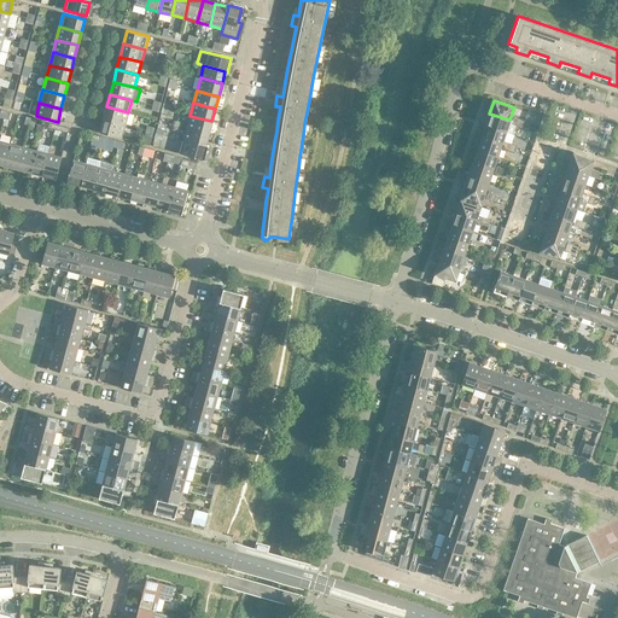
[(128,112),(106,106),(103,120),(124,126),(128,112)]
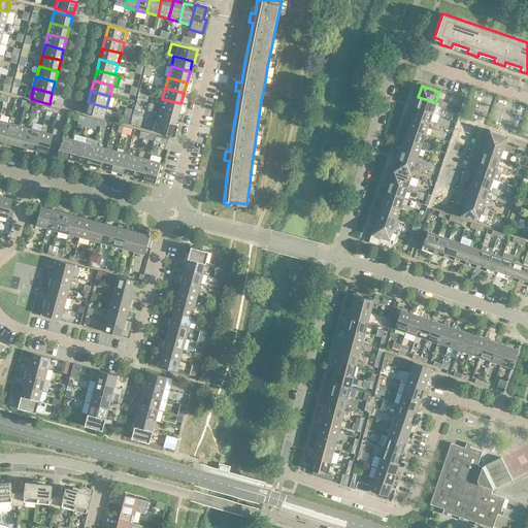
[(435,102),(418,97),(415,107),(437,116),(440,107),(436,106),(437,103),(435,102)]
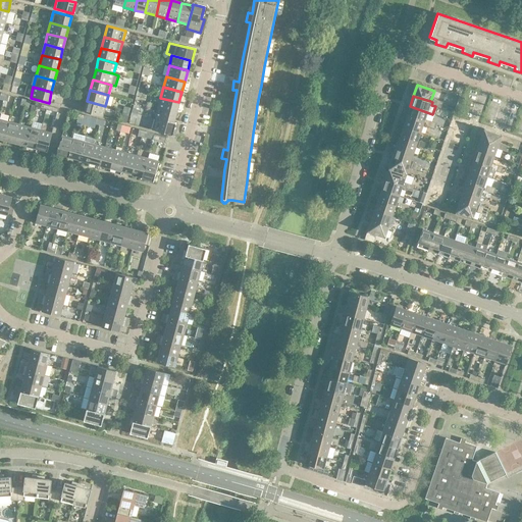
[(178,102),(160,98),(158,108),(176,113),(178,102)]
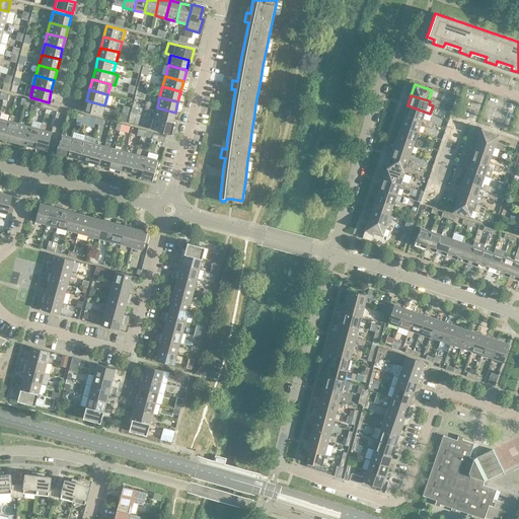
[(104,105),(86,100),(83,112),(101,117),(104,105)]
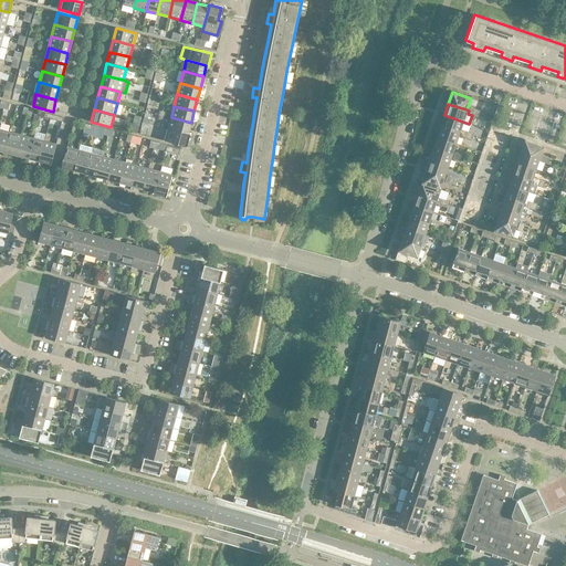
[(469,124),(444,115),(440,126),(459,133),(461,133),(460,136),(465,138),(467,132),(464,130),(465,129),(467,129),(469,124)]
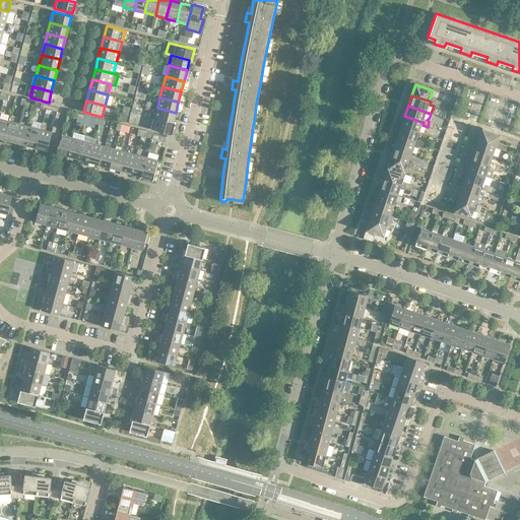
[(176,113),(157,108),(154,119),(173,123),(176,113)]
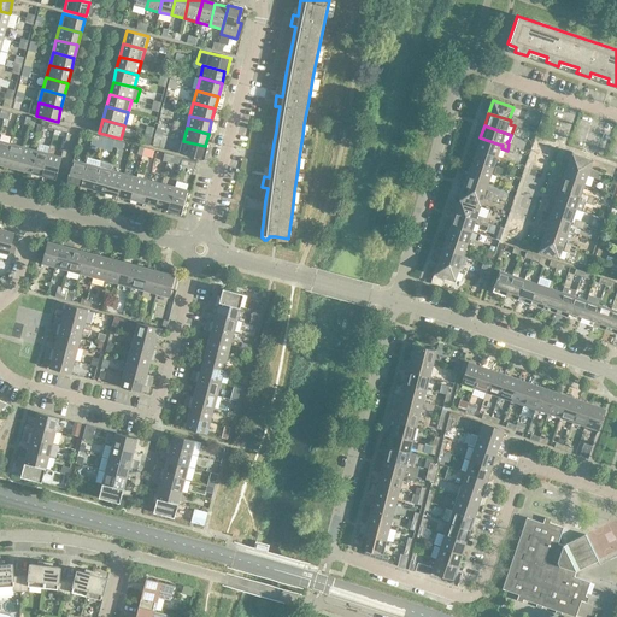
[(500,145),(480,137),(476,150),(497,157),(500,145)]
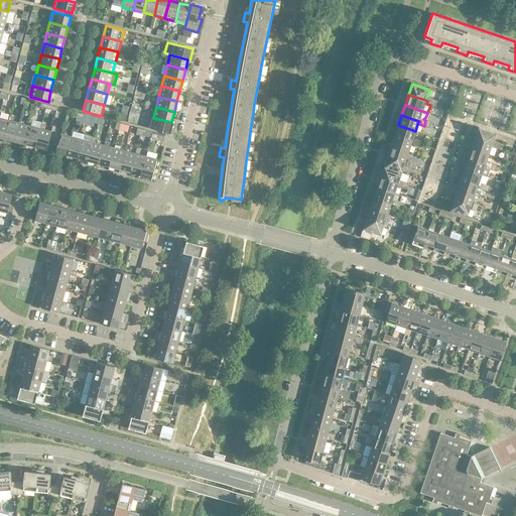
[(8,121),(0,118),(0,137),(3,138),(8,121)]
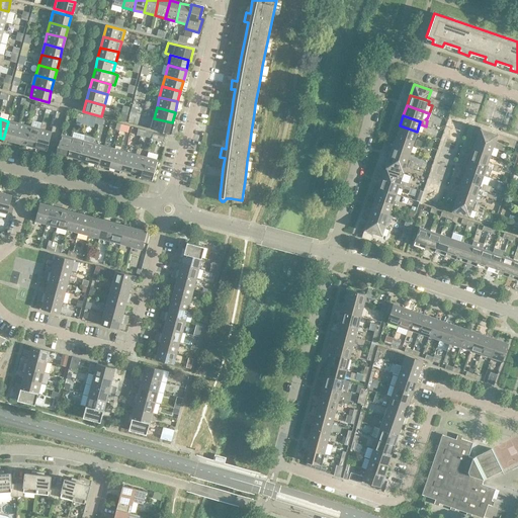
[(172,122),(154,118),(151,128),(171,135),(174,122),(172,122)]
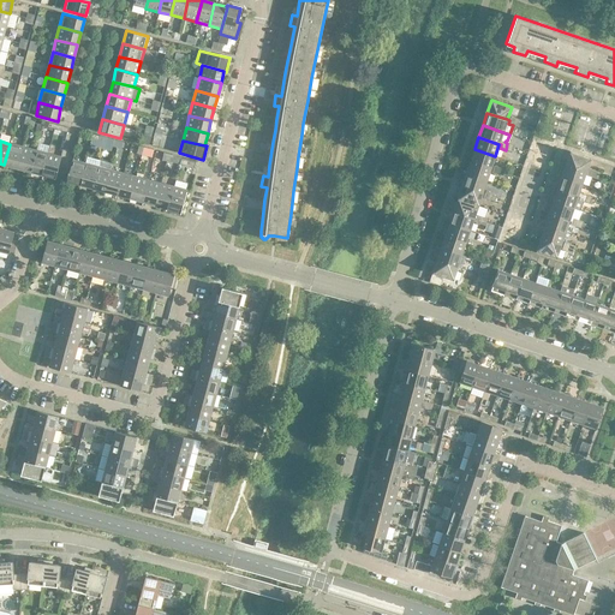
[(23,147),(10,144),(4,165),(17,168),(23,147)]
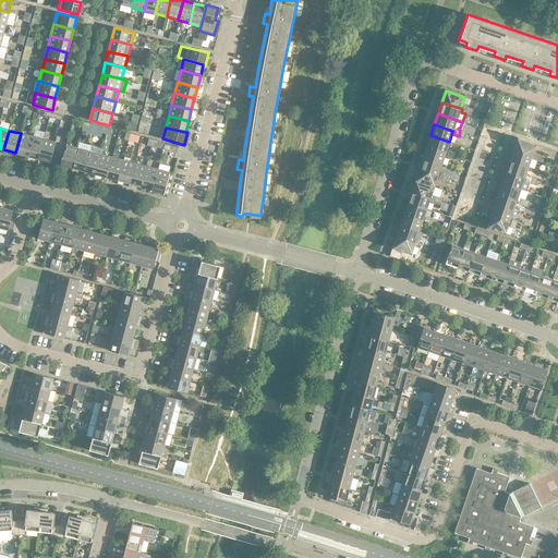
[(32,136),(21,133),(15,153),(26,156),(32,136)]
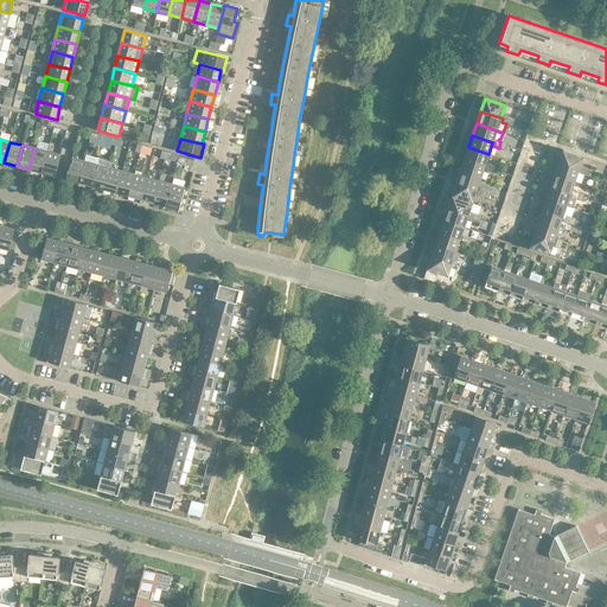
[(141,146),(139,153),(144,154),(149,155),(152,148),(146,147),(141,146)]
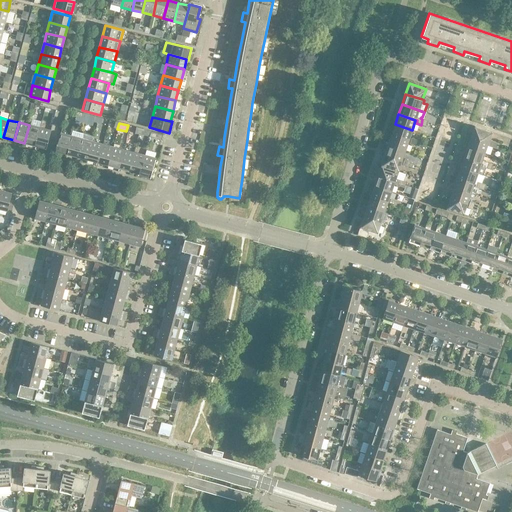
[(412,130),(395,124),(391,134),(408,140),(412,130)]
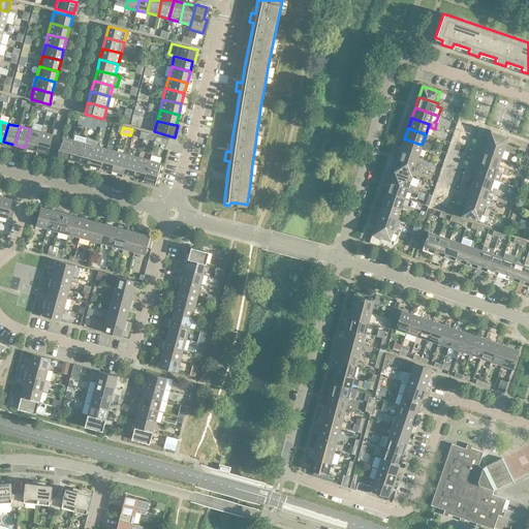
[(40,132),(30,129),(25,148),(36,151),(40,132)]
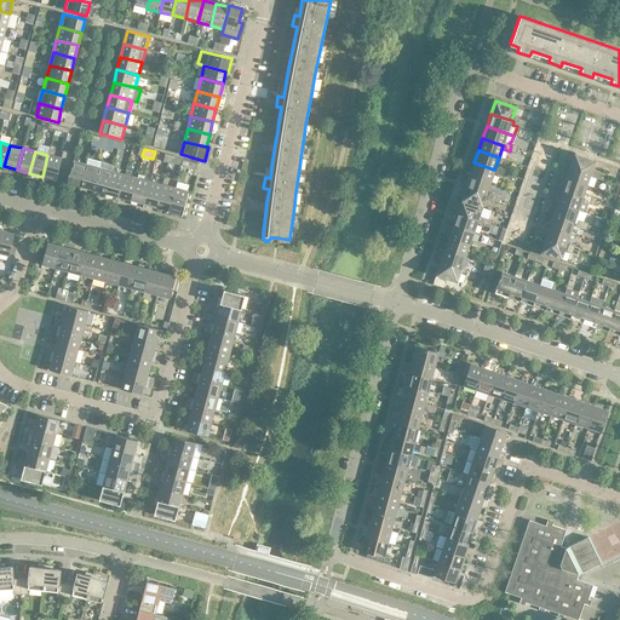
[(595,160),(574,153),(570,166),(592,173),(591,177),(597,178),(600,172),(592,168),(595,160)]
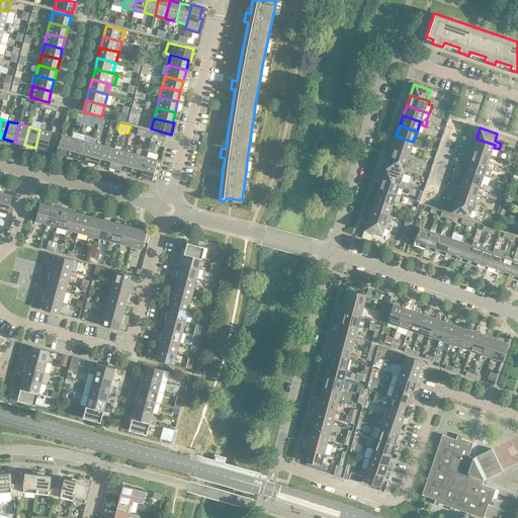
[(51,133),(39,130),(35,148),(47,151),(51,133)]
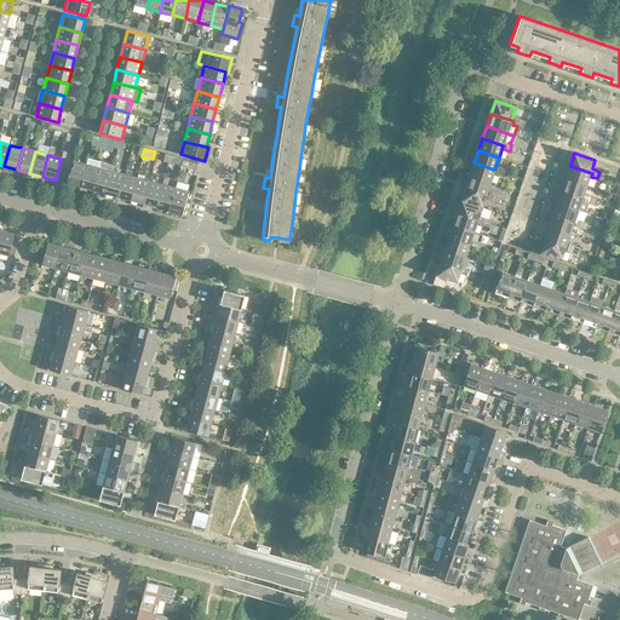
[(196,162),(182,159),(181,166),(195,170),(196,162)]
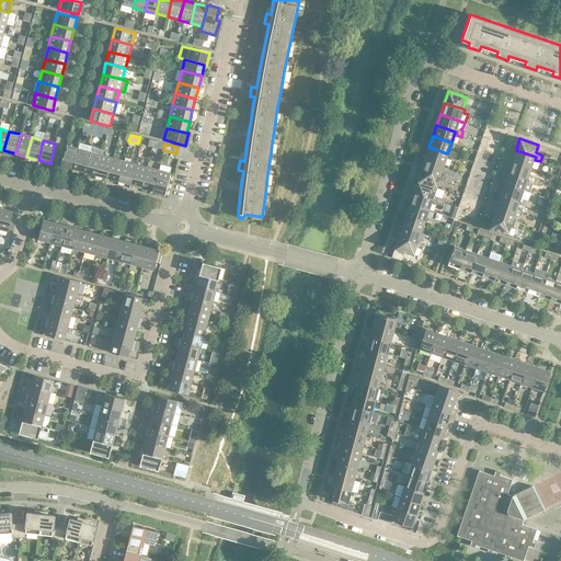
[(78,149),(66,146),(60,165),(72,169),(78,149)]
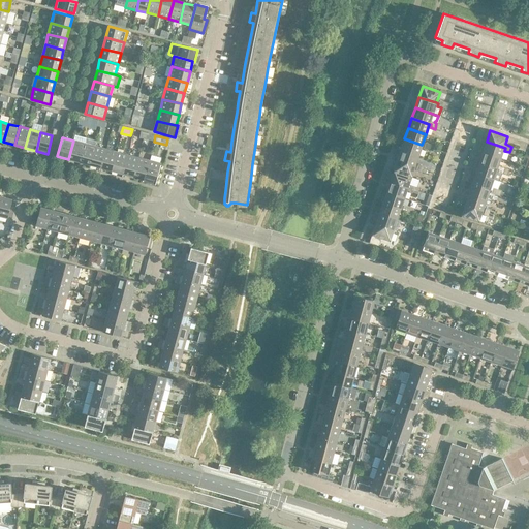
[(422,145),(404,138),(401,150),(418,156),(422,145)]
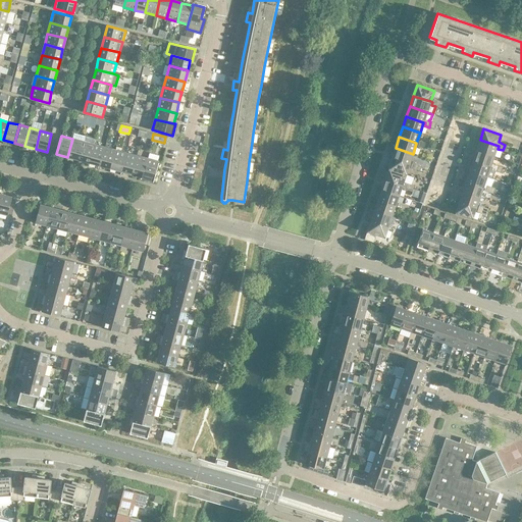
[(83,142),(72,139),(67,157),(79,160),(83,142)]
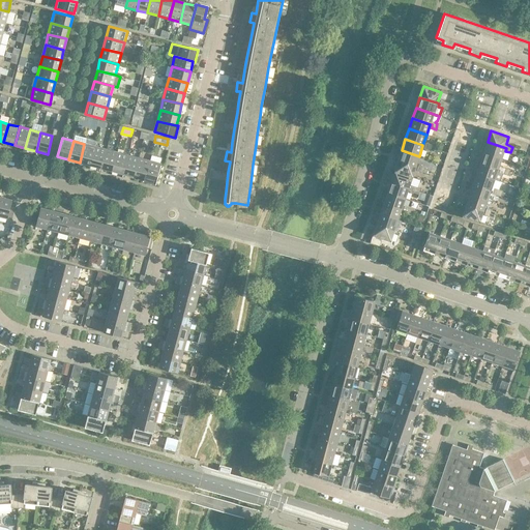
[(506,148),(488,142),(483,152),(501,158),(504,150),(505,151),(506,148)]
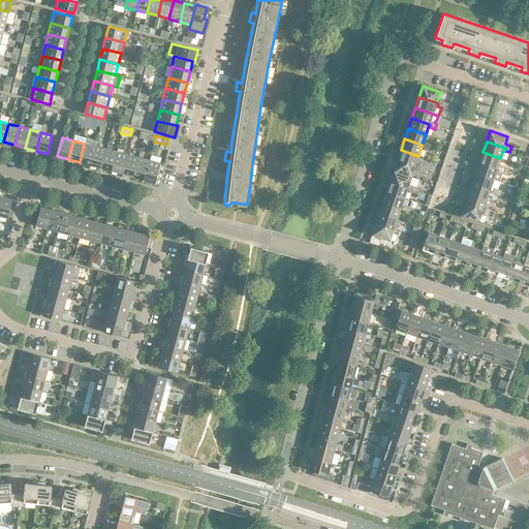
[(95,147),(84,144),(80,162),(90,165),(95,147)]
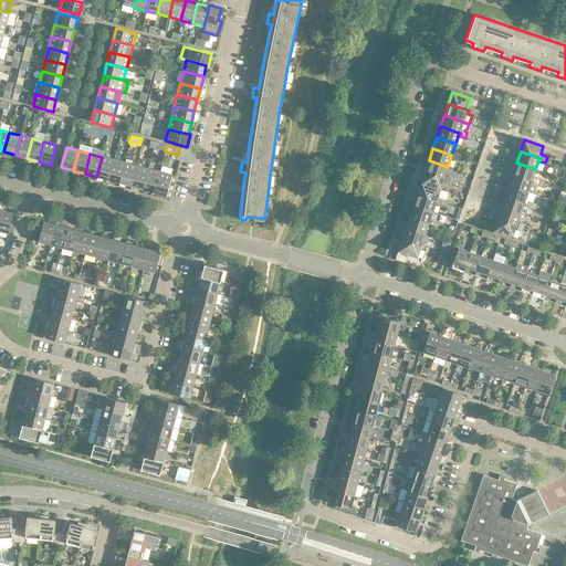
[(113,159),(102,157),(96,177),(107,179),(113,159)]
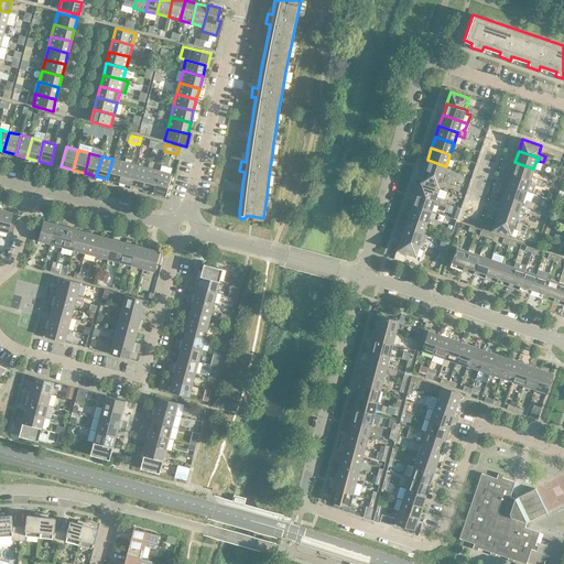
[(125,162),(112,159),(107,179),(119,182),(125,162)]
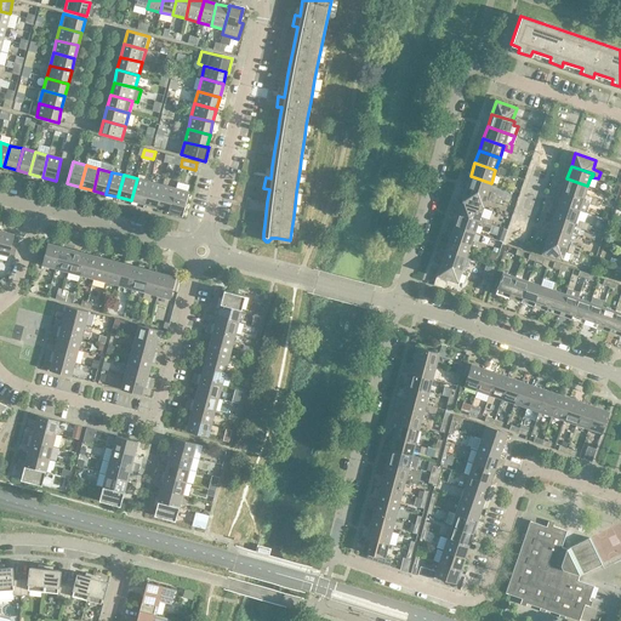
[(491,183),(471,176),(466,188),(486,195),(491,183)]
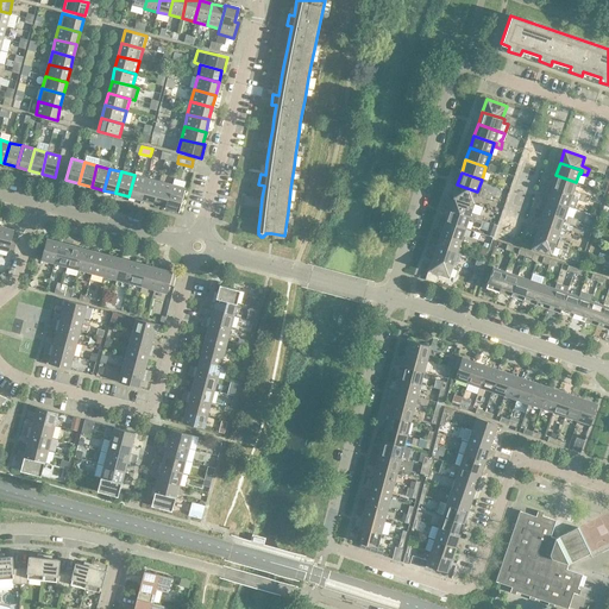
[(146,179),(135,175),(129,196),(140,200),(146,179)]
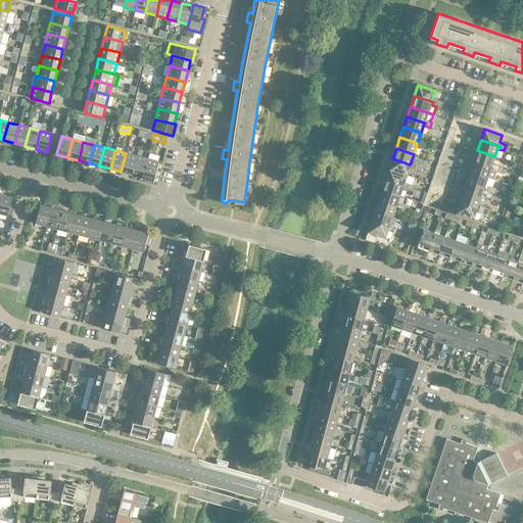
[(494,156),(477,150),(473,160),(492,168),(491,171),(495,172),(496,172),(498,165),(491,163),(494,156)]
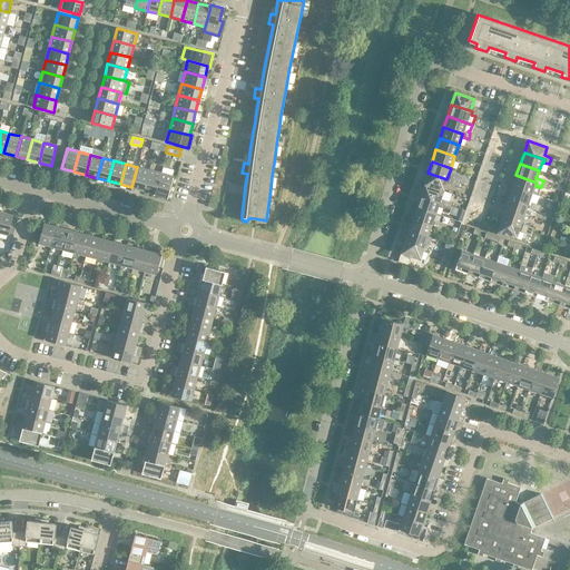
[(149,170),(137,167),(131,187),(144,190),(149,170)]
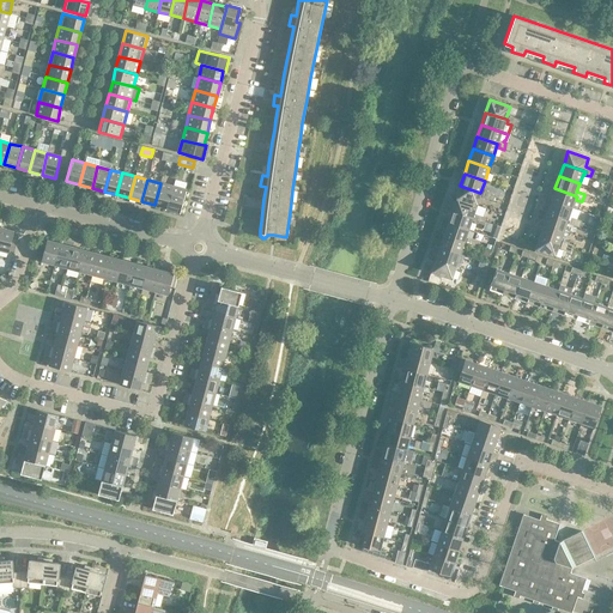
[(173,187),(161,183),(155,205),(167,207),(173,187)]
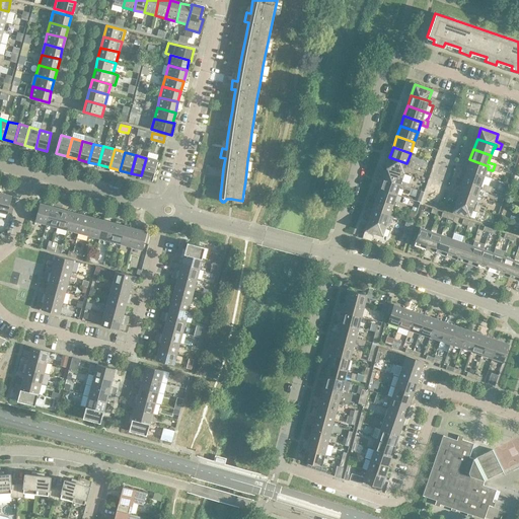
[(406,163),(389,157),(386,167),(403,173),(406,163)]
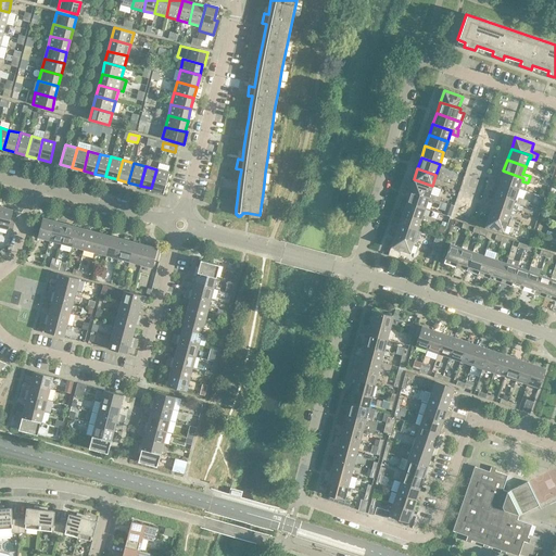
[(168,172),(156,169),(151,188),(150,190),(163,193),(168,172)]
